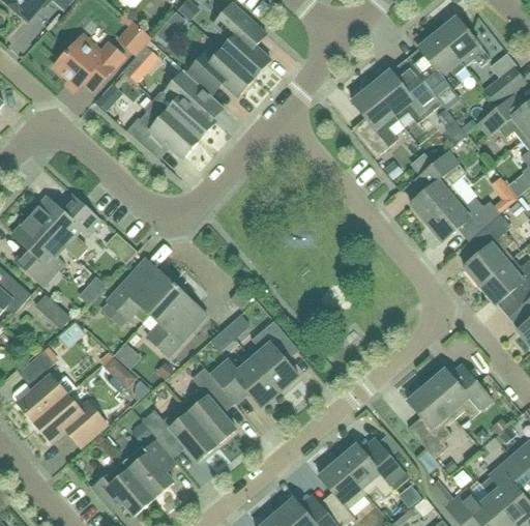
[(6,0),(28,20),(46,0),(56,0),(64,7),(70,0),(6,0)]
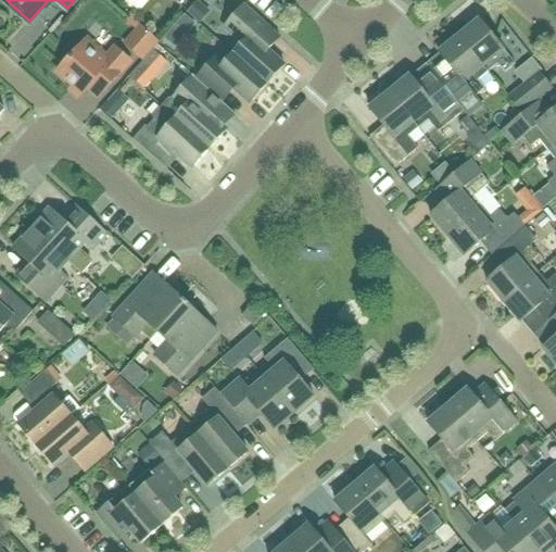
[(124,0),(137,11),(147,0),(124,0)]
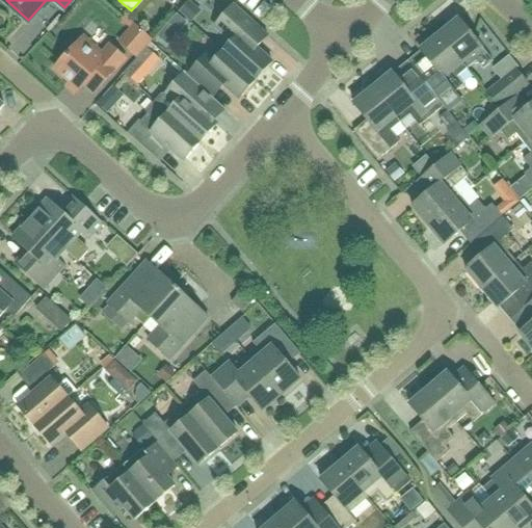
[(188,0),(181,9),(192,20),(209,0),(188,0)]
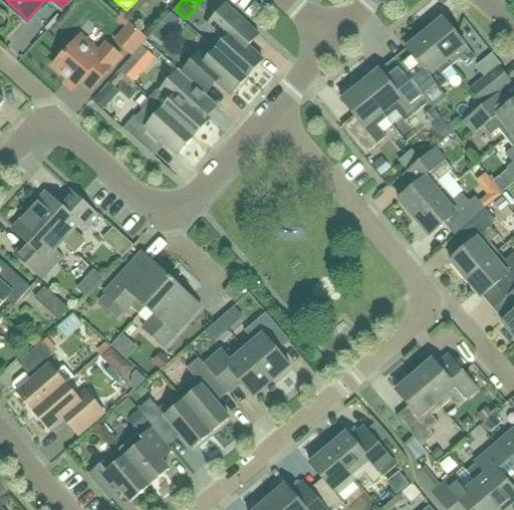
[(258,31),(225,2),(206,23),(212,28),(223,38),(215,47),(247,75),(263,57),(248,44),(258,31)]
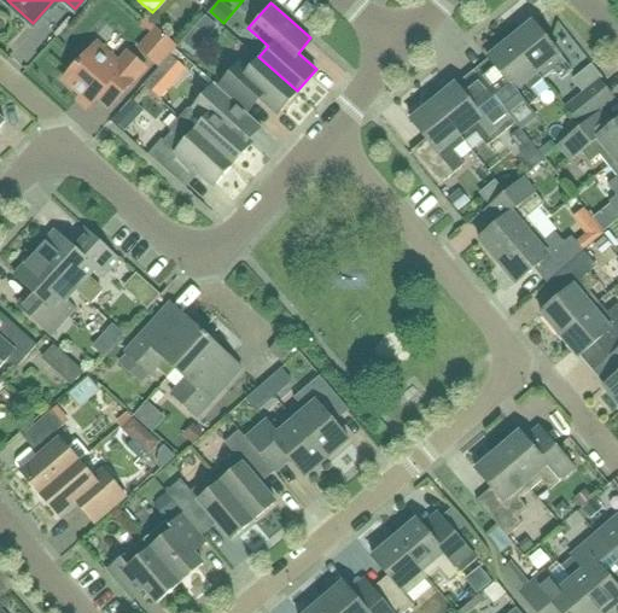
[(135,45),(158,64),(159,65),(170,52),(179,44),(144,13),(139,19),(150,28),(135,45)]
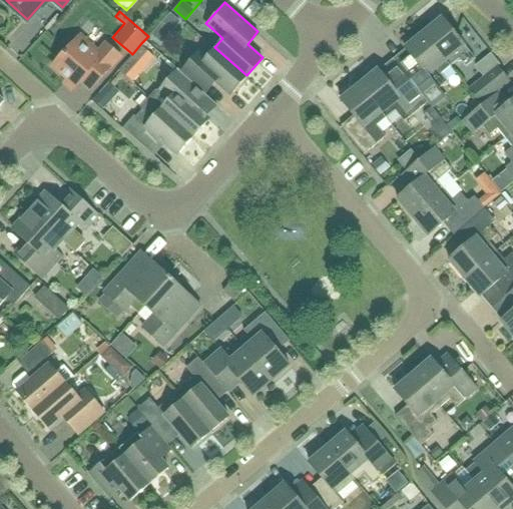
[(423,31),(450,64),(459,56),(465,64),(475,56),(442,16),(423,31)]
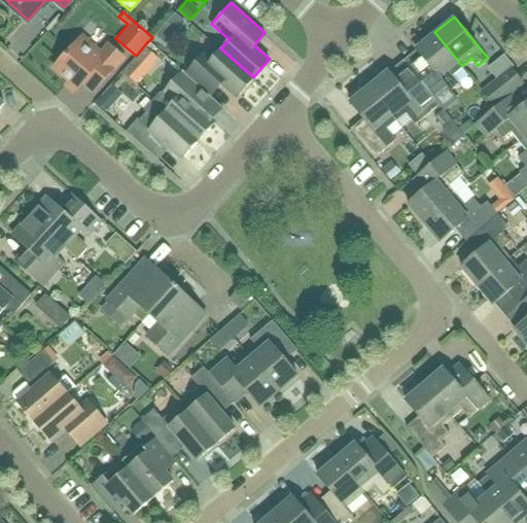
[(453,73),(462,66),(434,32),(416,47),(428,63),(415,73),(438,102),(443,107),(456,97),(450,89),(459,81),(453,73)]
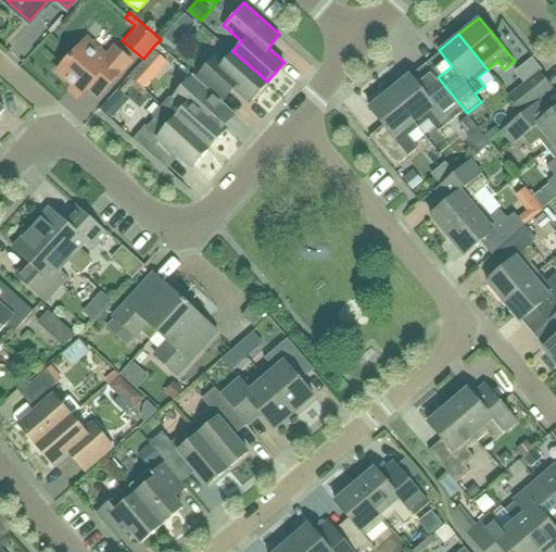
[(106,50),(88,35),(57,69),(81,91),(88,85),(99,95),(130,59),(115,45),(113,42),(106,50)]
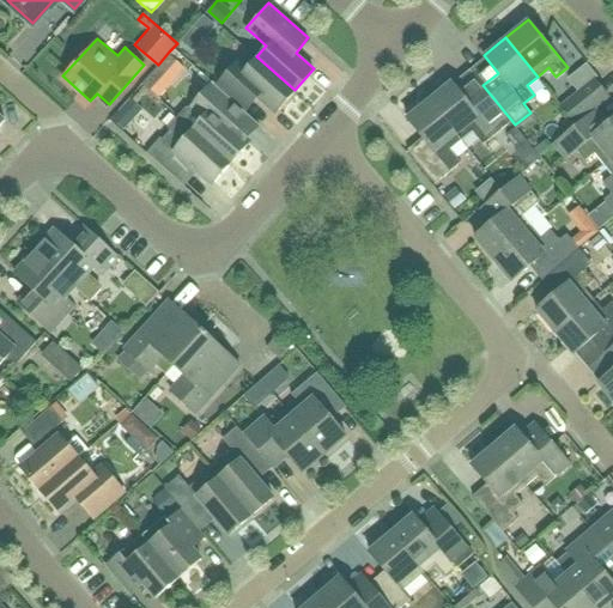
[(181,62),(169,52),(158,65),(157,64),(141,80),(155,92),(181,62)]
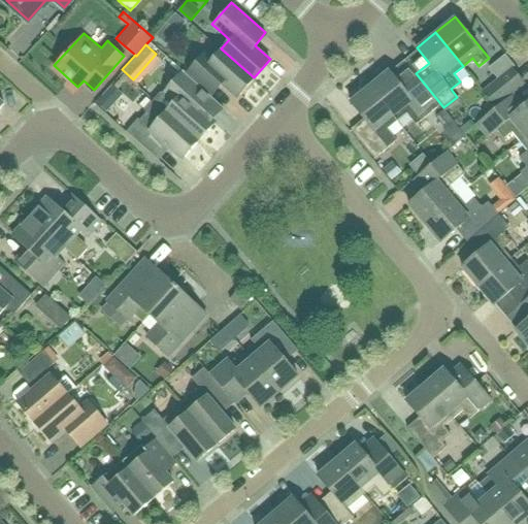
[(184,68),(183,69),(210,94),(222,82),(237,96),(254,77),(221,48),(212,57),(205,50),(186,71),(184,68)]
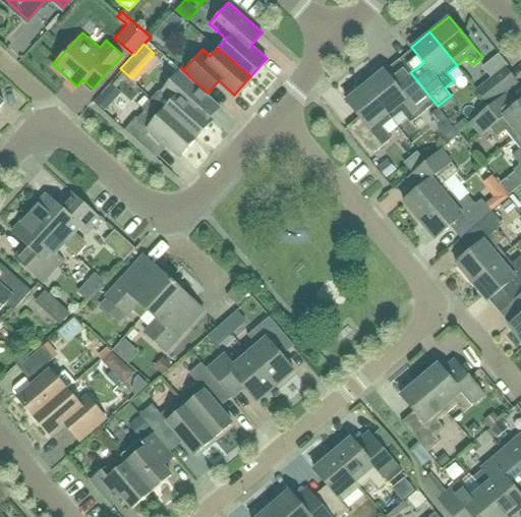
[(410,48),(399,56),(410,70),(422,61),(410,48)]
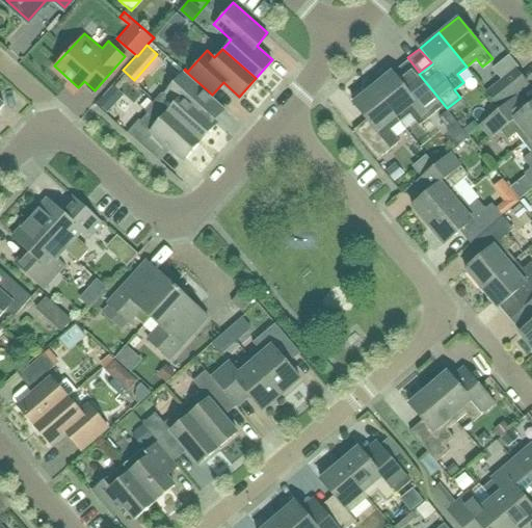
[(404,83),(418,73),(406,58),(393,69),(404,83)]
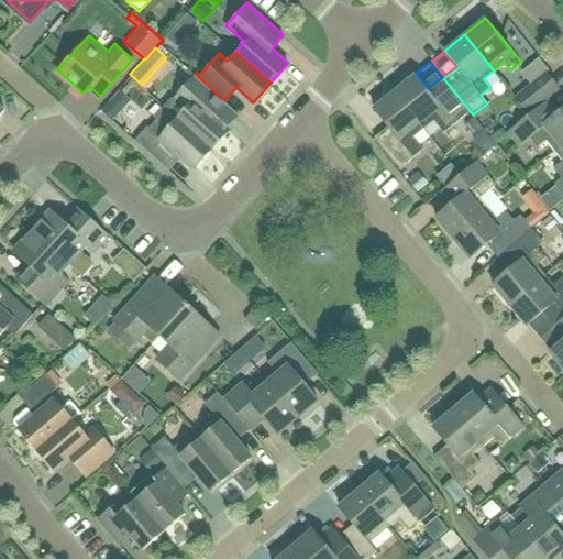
[(528,111),(559,86),(545,70),(515,96),(528,111)]
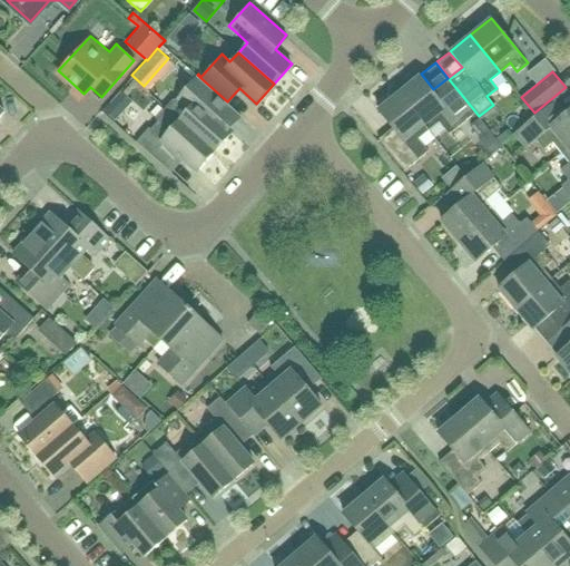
[(227,101),(197,75),(177,97),(172,98),(165,106),(215,150),(216,149),(215,148),(232,129),(224,123),(236,109),(227,101)]
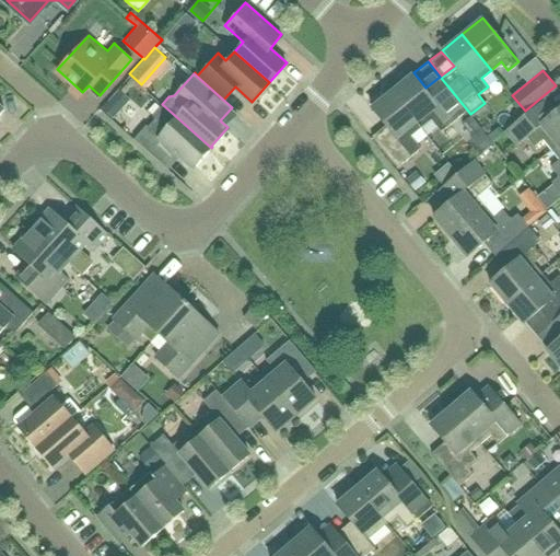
[(466,108),(441,78),(426,90),(412,73),(393,90),(421,126),(431,117),(441,129),(464,111),(466,108)]
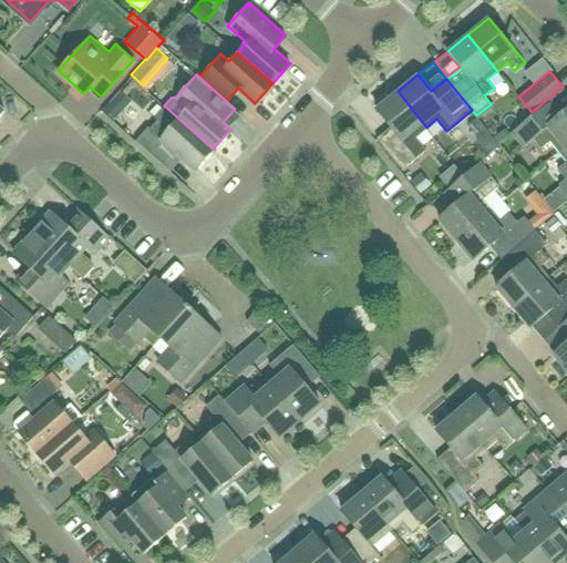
[(416,135),(426,128),(398,91),(377,108),(393,129),(381,139),(378,135),(377,136),(402,167),(426,147),(416,135)]
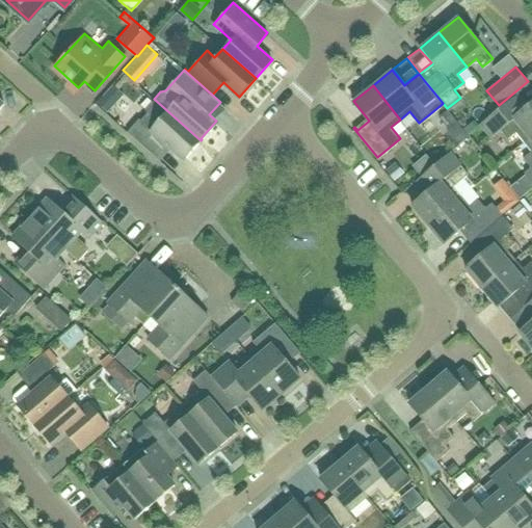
[(515,94),(479,123),(490,136),(500,129),(507,137),(515,131),(524,140),(531,133),(531,101),(526,106),(515,94)]
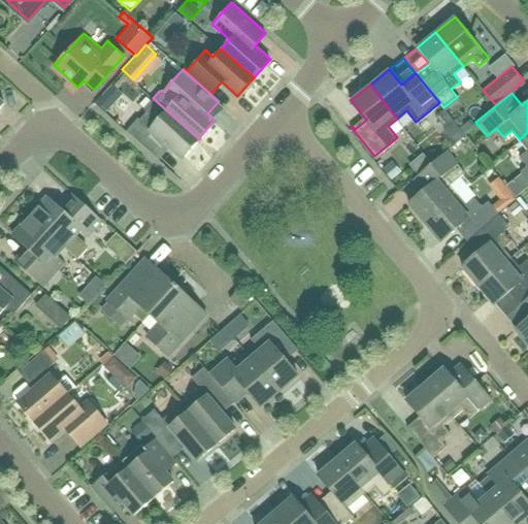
[(198,140),(199,139),(153,98),(143,107),(146,110),(139,118),(137,117),(126,130),(158,159),(159,158),(153,152),(163,140),(182,157),(198,139),(198,140)]
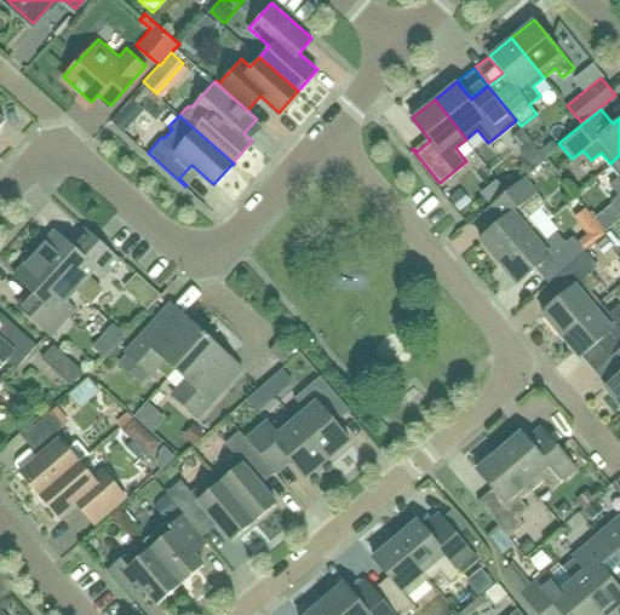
[(552,138),(539,149),(545,156),(558,145),(552,138)]
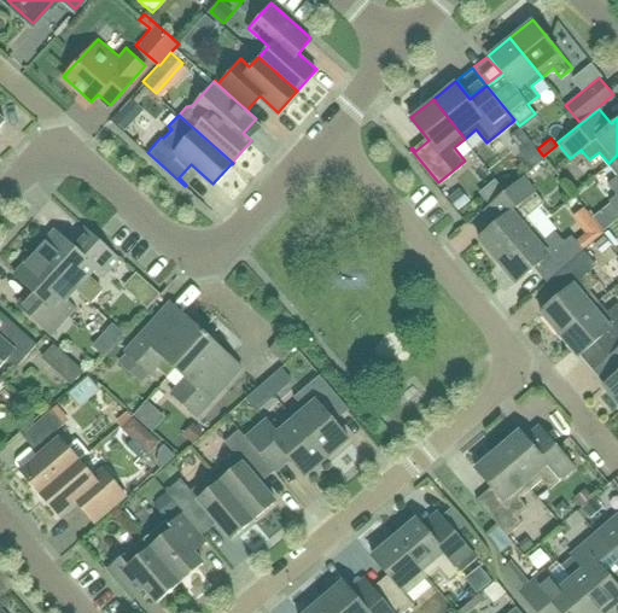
[(617,155),(608,163),(617,174),(607,181),(617,193),(608,199),(617,210),(617,155)]
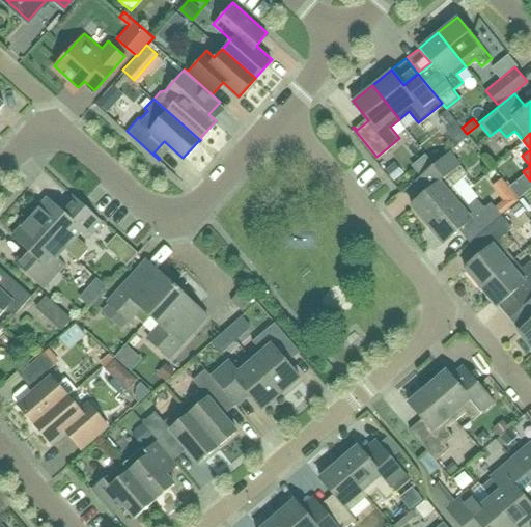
[(427,222),(460,194),(452,184),(467,172),(448,150),(416,177),(416,178),(420,175),(430,187),(411,203),(427,222)]
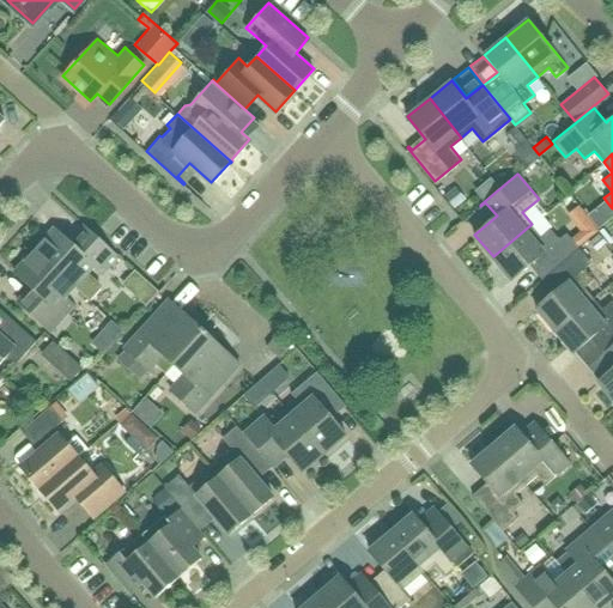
[(577,195),(598,186),(593,176),(572,186),(577,195)]
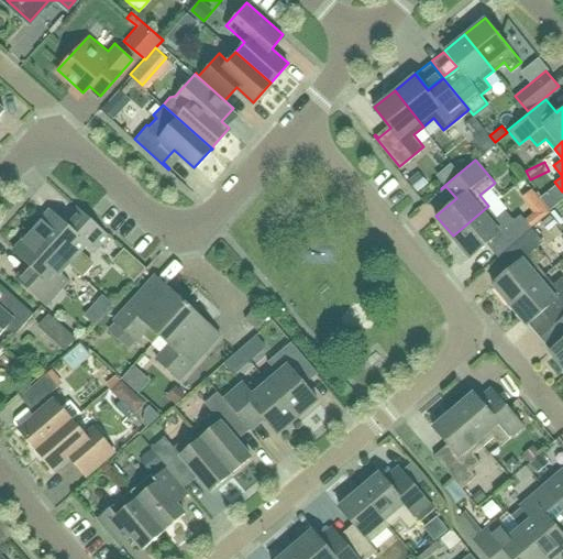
[(50,208),(31,228),(83,274),(91,264),(91,259),(80,249),(86,243),(94,250),(108,234),(77,206),(68,216),(73,220),(68,225),(50,208)]
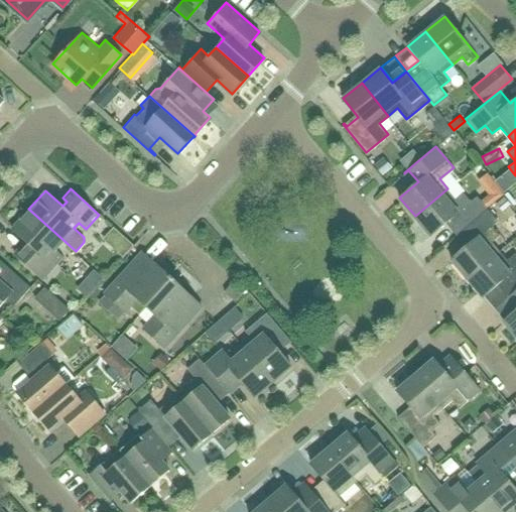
[(447,188),(415,216),(430,234),(449,218),(460,230),(460,231),(488,207),(477,195),(471,200),(463,190),(456,197),(447,188)]
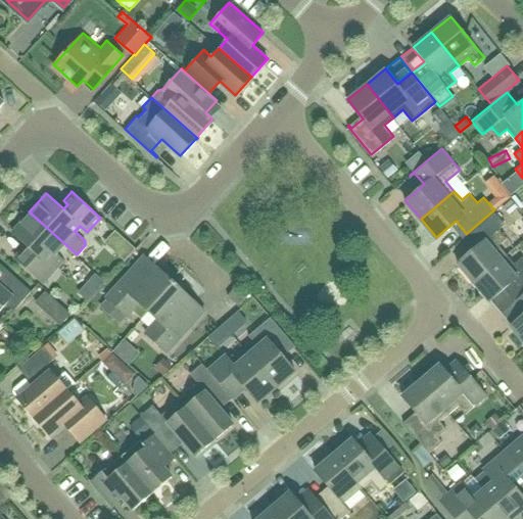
[(473,281),(507,253),(498,243),(506,237),(497,227),(505,222),(494,209),(466,234),(476,245),(458,262),(473,281)]
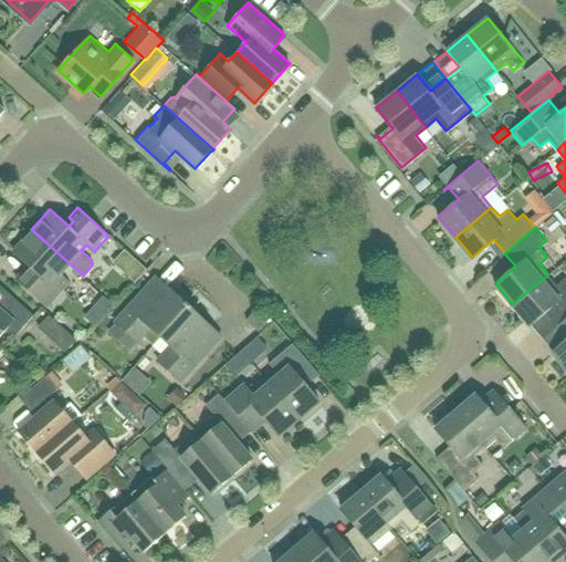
[(69,263),(31,229),(13,250),(28,263),(16,277),(45,304),(67,280),(60,273),(69,263)]
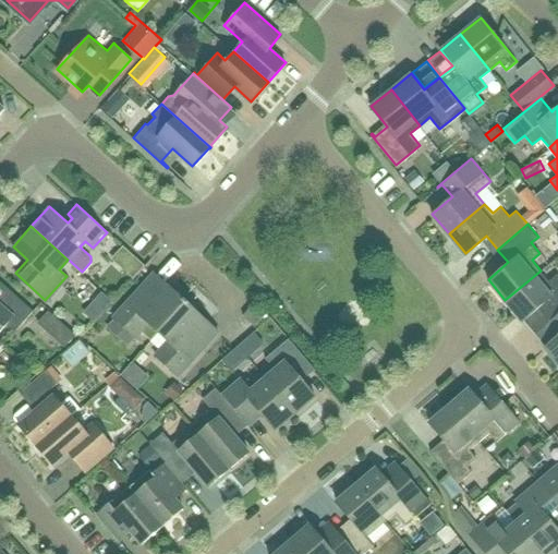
[(144,263),(133,253),(121,267),(132,277),(144,263)]
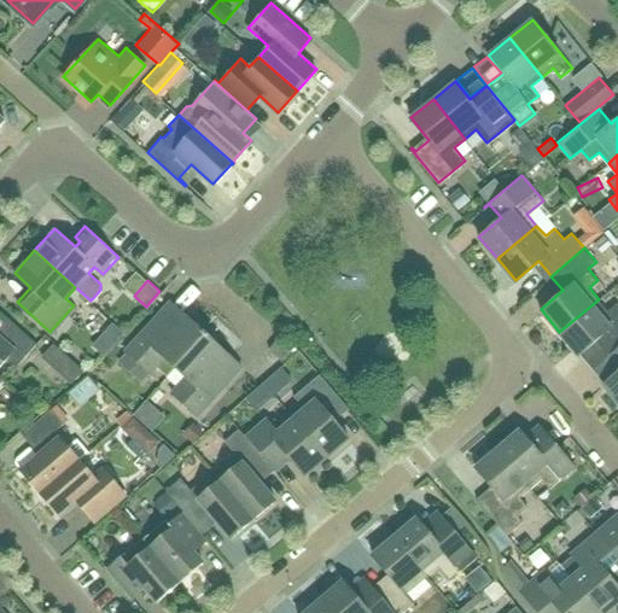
[(600,334),(613,350),(617,345),(617,303),(617,302),(607,309),(599,299),(559,332),(578,354),(600,334)]
